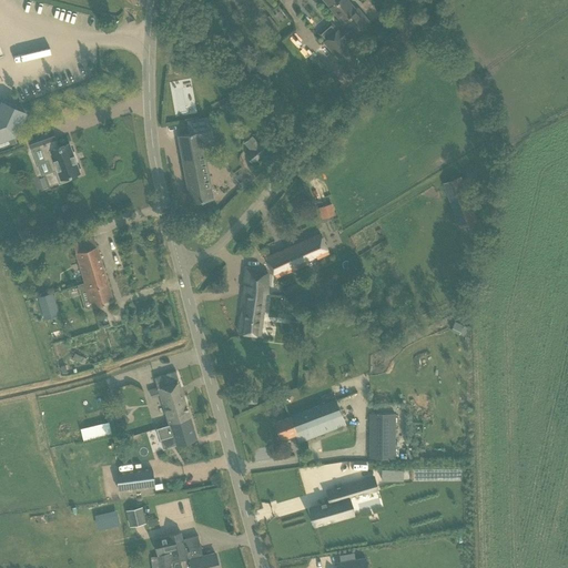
[(322,0),(327,6),(328,8),(338,18),(337,19),(344,28),(340,31),(338,30),(331,22),(317,33),(324,41),(335,54),(336,53),(354,75),(367,63),(361,54),(358,56),(345,39),(351,34),(352,37),(368,22),(356,8),(355,10),(346,0),(322,0)]
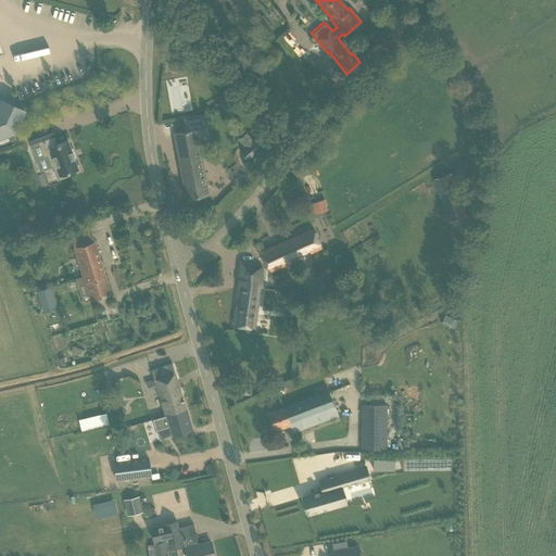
[(0,144),(16,139),(13,131),(15,131),(25,111),(2,100),(0,105),(0,144)]
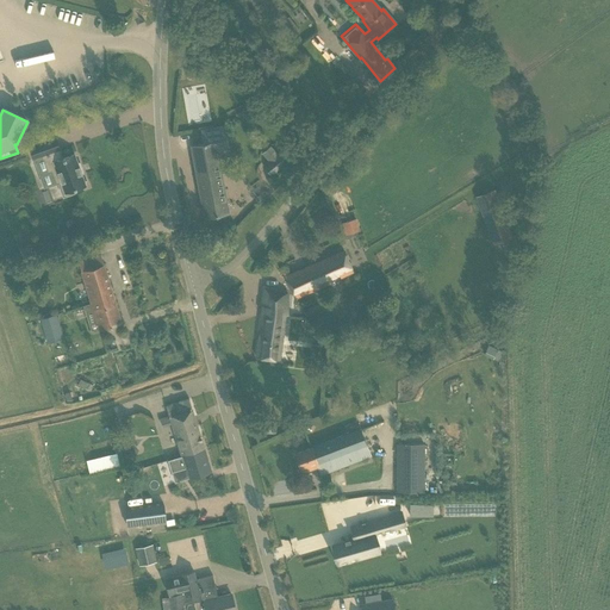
[(56,137),(30,147),(35,160),(51,154),(57,169),(51,172),(56,184),(58,182),(63,197),(74,193),(73,190),(86,186),(74,155),(62,159),(60,150),(61,150),(56,137)]
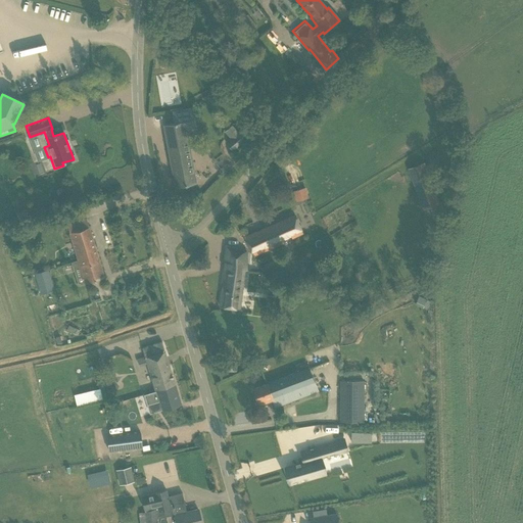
[(164,126),(176,187),(196,183),(184,122),(164,126)]
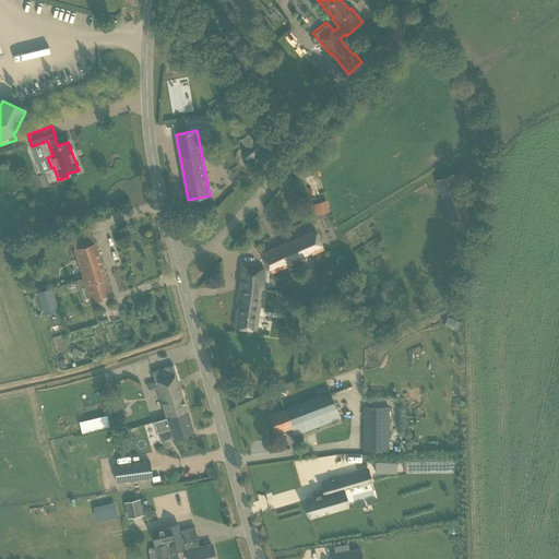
[(266,146),(260,139),(245,152),(251,159),(266,146)]
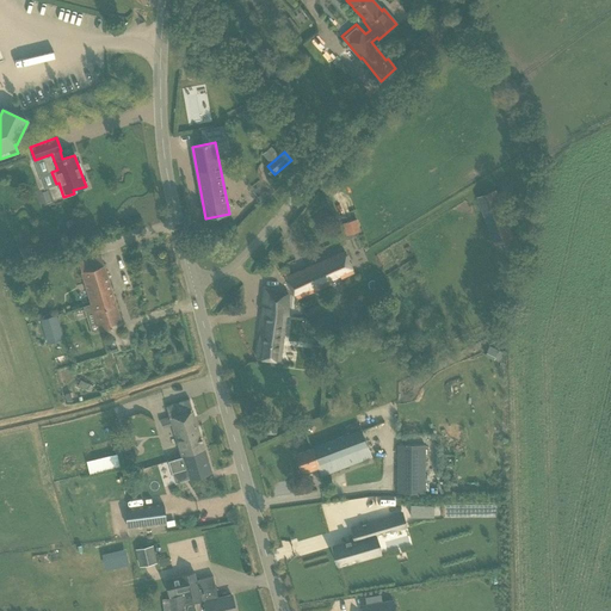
[(512,236),(494,191),(477,198),(494,244),(512,236)]
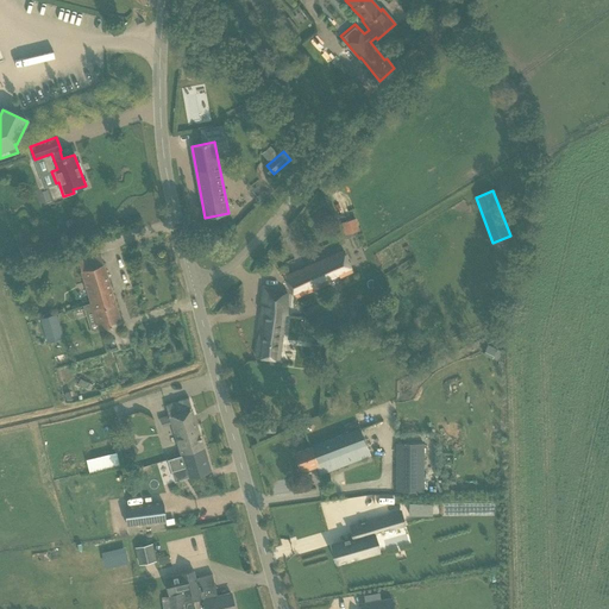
[(344,234),(359,231),(356,218),(340,221),(344,234)]
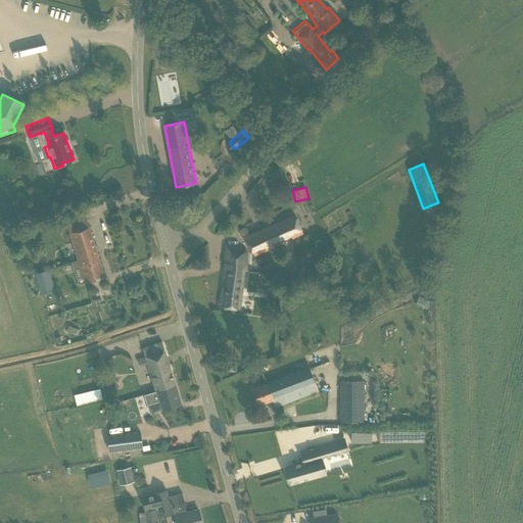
[(301,233),(298,226),(294,216),(244,237),(253,255),(282,243),(282,240),(291,236),(291,238),(301,233)]
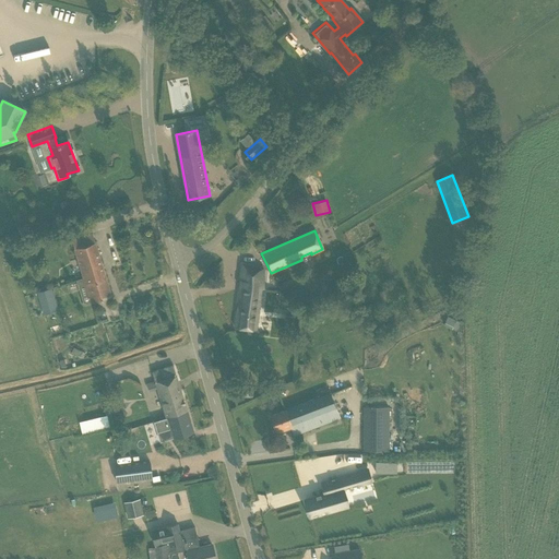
[(93,234),(71,239),(83,277),(76,280),(83,305),(111,296),(93,234)]
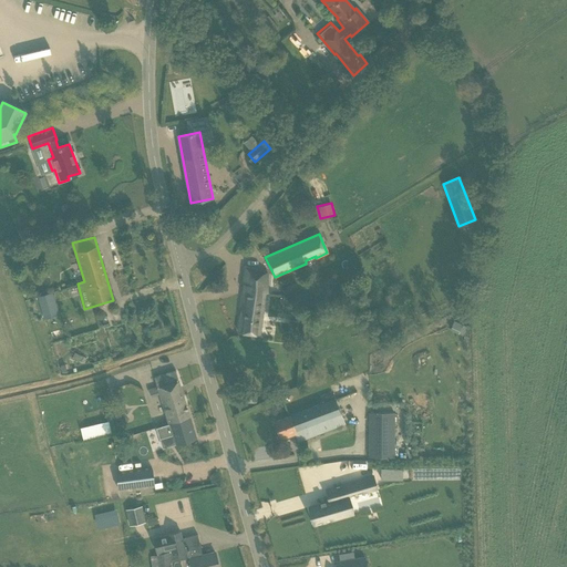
[(238,332),(249,333),(259,334),(261,319),(263,319),(266,291),(265,291),(267,271),(246,269),(238,332)]
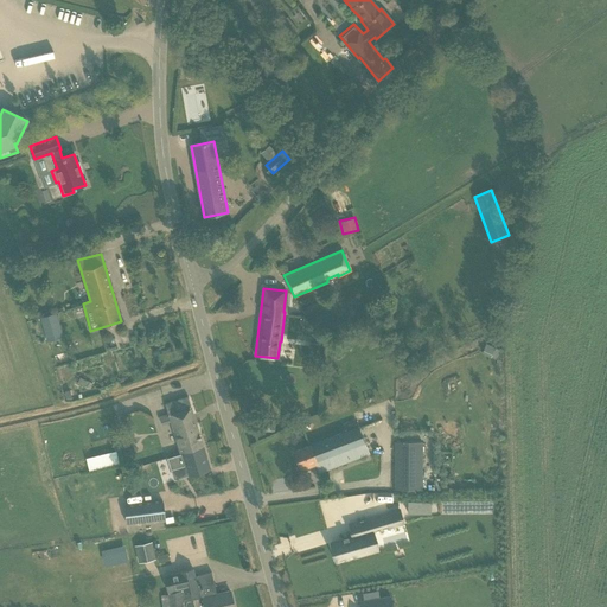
[(55,311),(40,315),(48,340),(63,336),(55,311)]
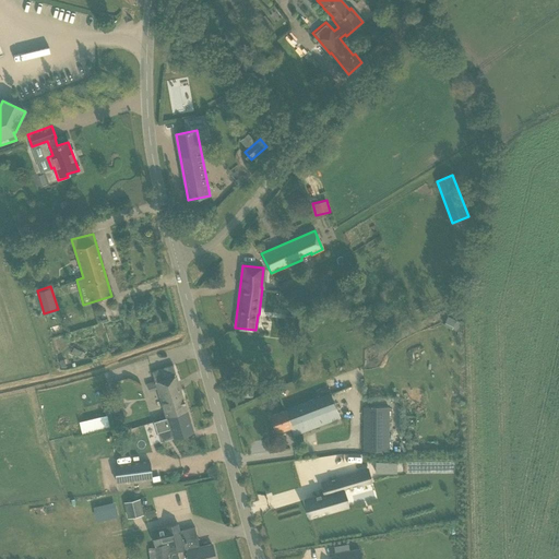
[(451,329),(454,321),(448,318),(444,325),(451,329)]
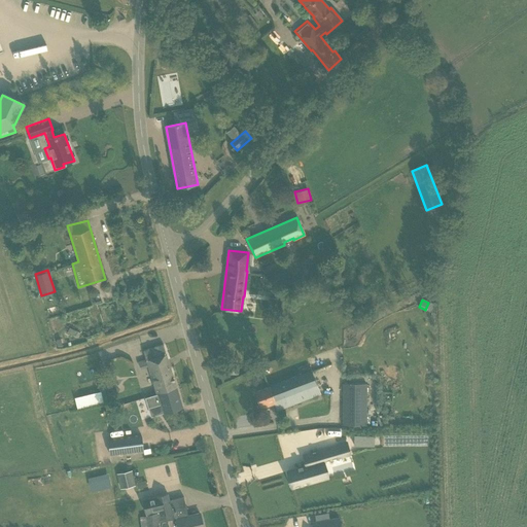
[(153,347),(143,351),(153,386),(174,380),(164,344),(153,347)]
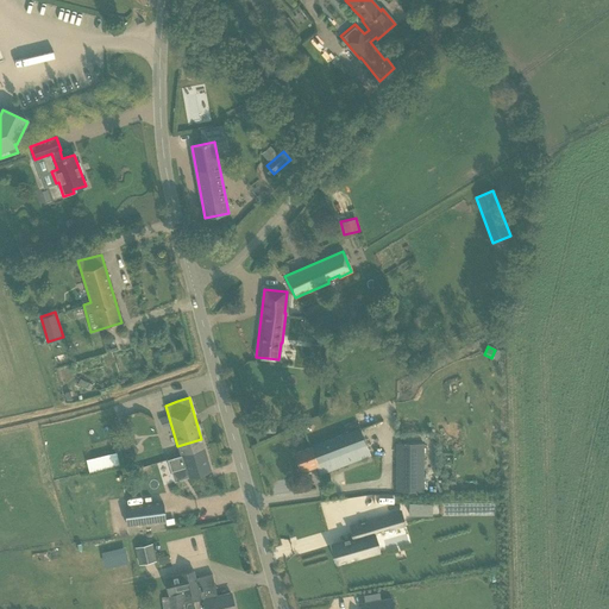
[(321,473),(332,470),(371,454),(360,428),(295,453),(302,472),(318,466),(321,473)]
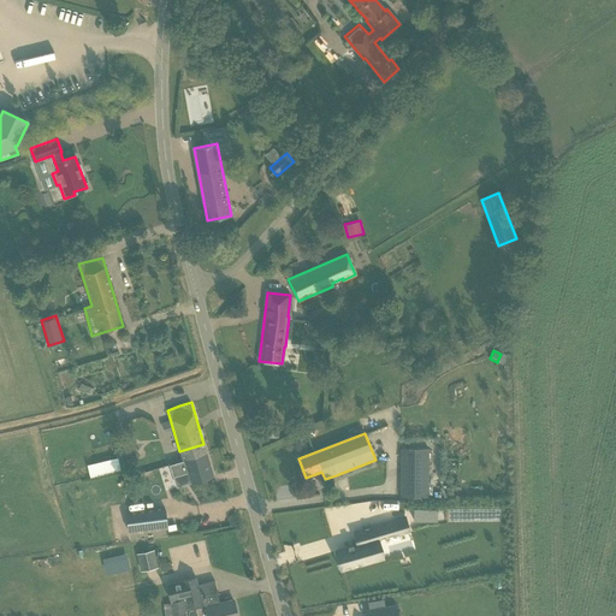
[(183,461),(170,465),(173,478),(188,473),(191,484),(202,480),(214,477),(203,444),(179,451),(183,461)]
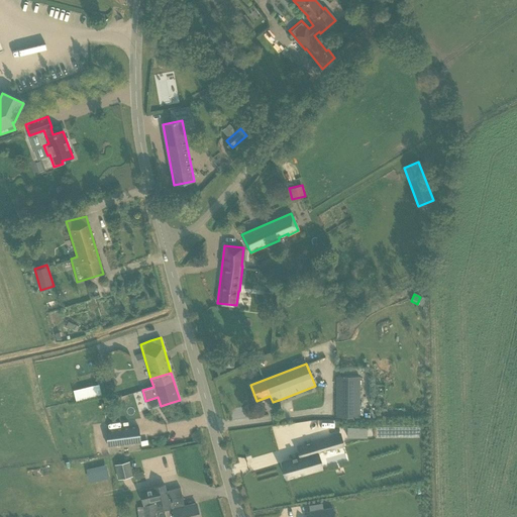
[(109,376),(102,379),(106,391),(116,388),(113,379),(110,380),(109,376)]
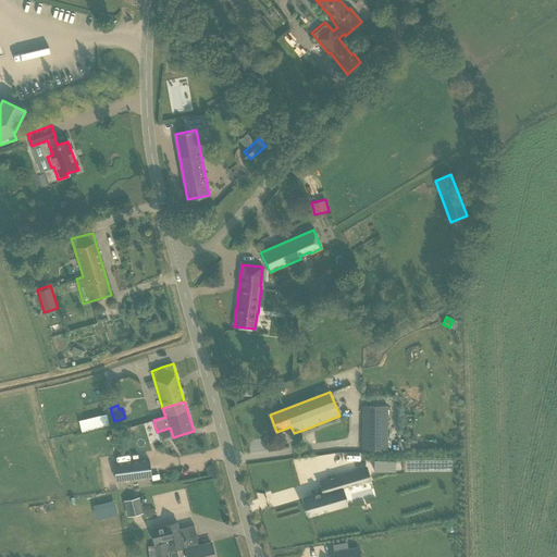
[(387,406),(362,406),(362,450),(387,450),(387,406)]
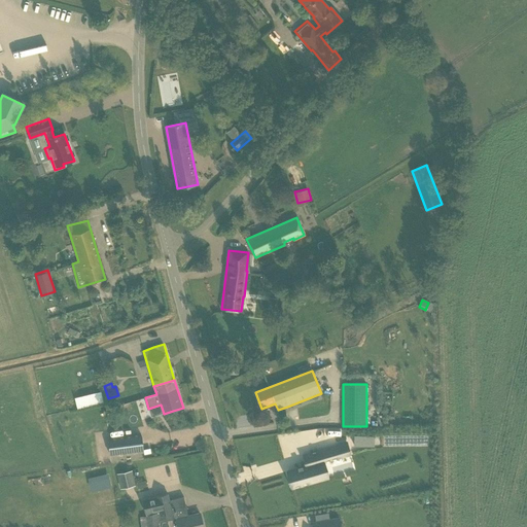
[(74,397),(77,410),(104,403),(101,391),(74,397)]
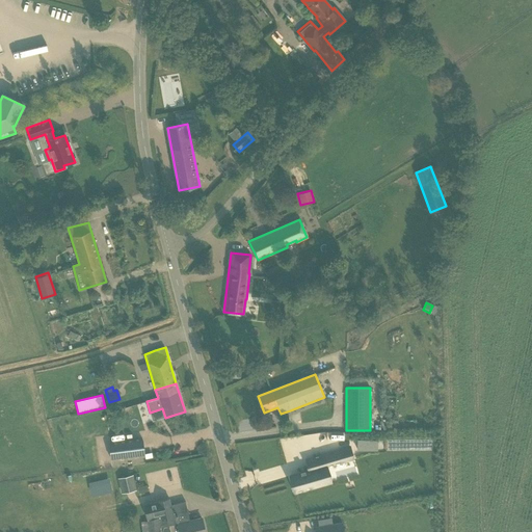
[(142,440),(132,442),(109,444),(110,459),(139,455),(144,454),(142,440)]
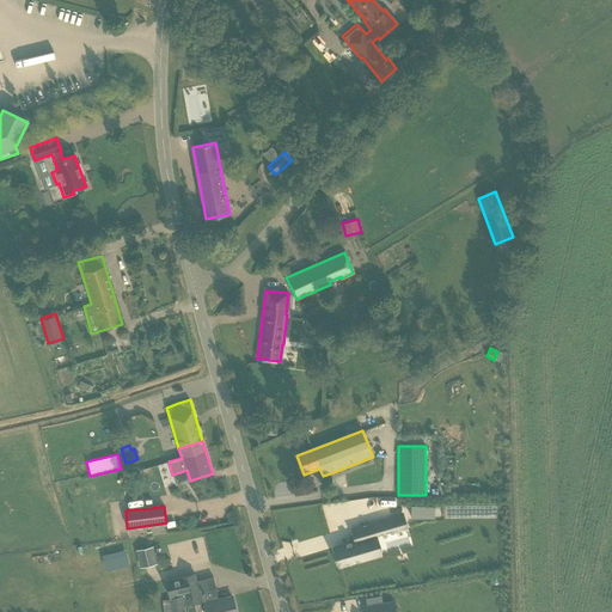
[(412,506),(412,518),(435,518),(435,506),(412,506)]
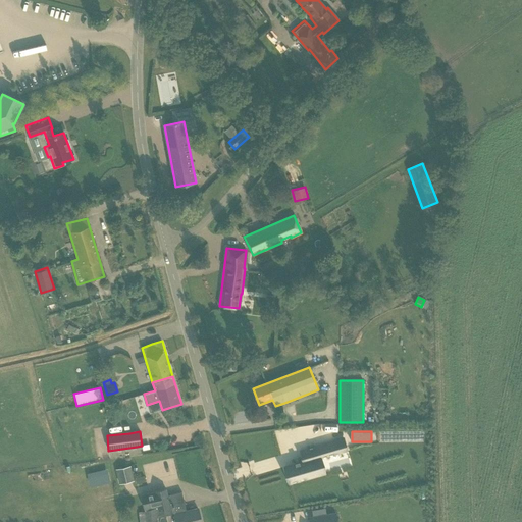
[(301,461),(282,467),(282,468),(288,483),(297,480),(296,478),(303,476),(303,478),(306,477),(315,475),(311,460),(345,450),(345,449),(342,438),(299,451),(301,461)]
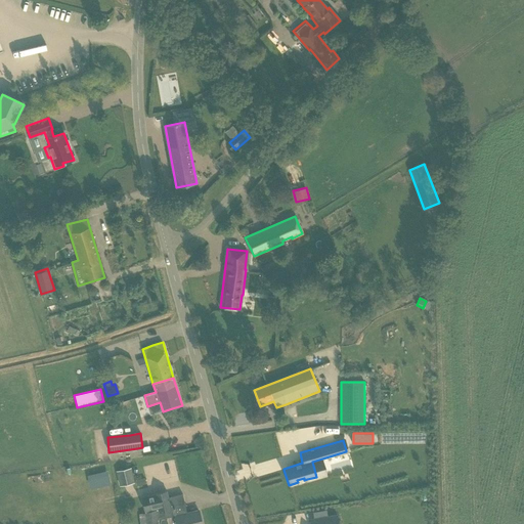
[(161,463),(165,478),(177,474),(173,460),(161,463)]
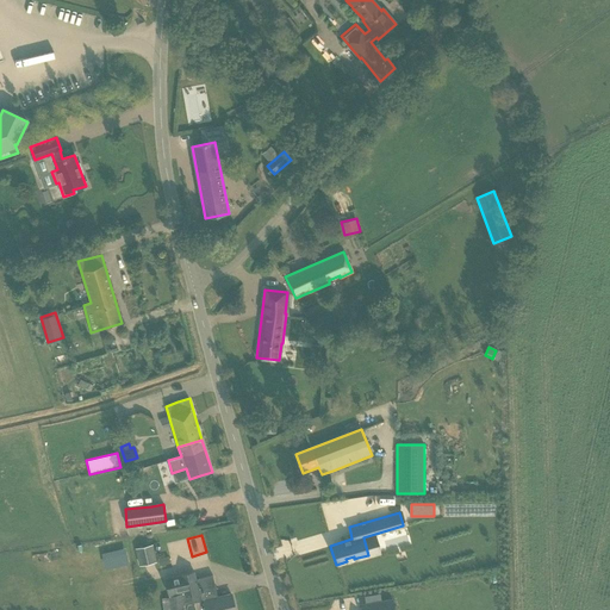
[(439,541),(436,542),(437,549),(458,547),(456,540),(452,540),(439,541)]
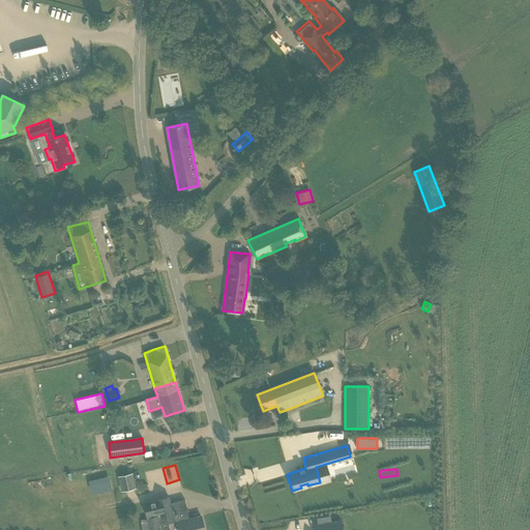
[(121,492),(136,489),(133,473),(117,476),(121,492)]
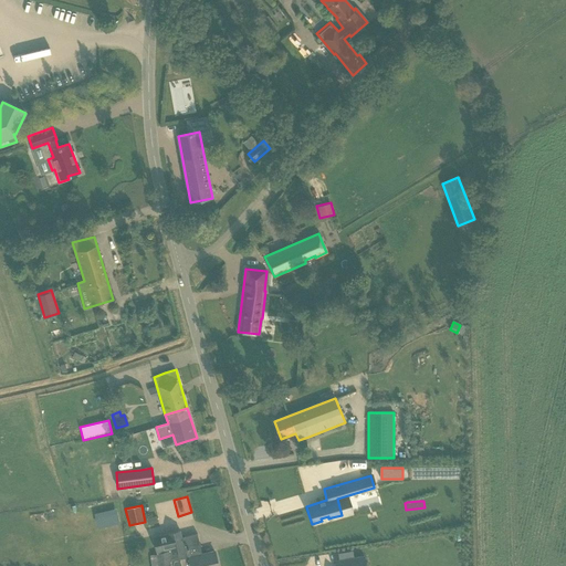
[(79,530),(118,520),(115,507),(93,514),(93,516),(76,521),(79,530)]
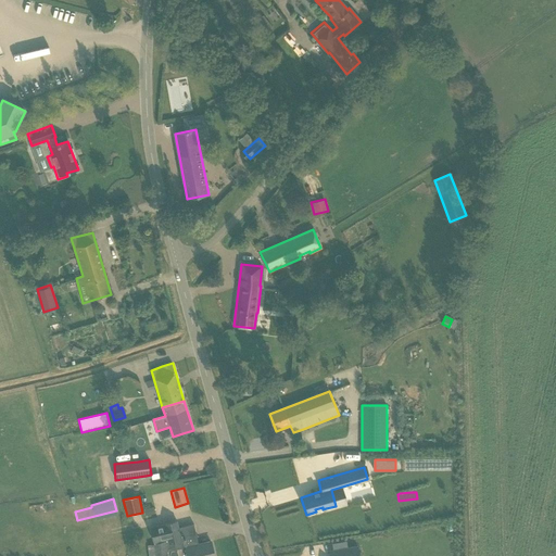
[(177,521),(150,528),(154,543),(156,555),(167,555),(166,552),(182,547),(177,521)]
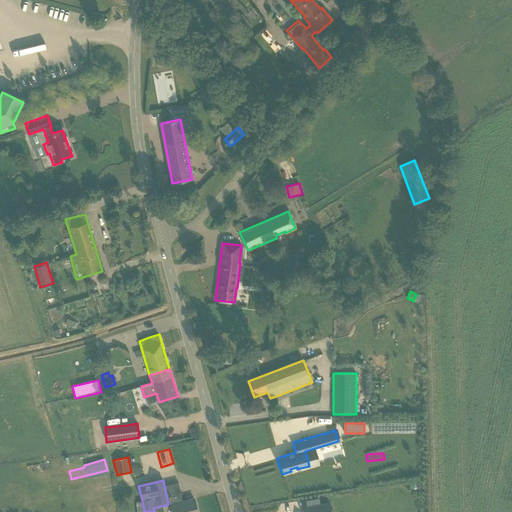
[(178,483),(164,486),(169,510),(172,509),(173,511),(197,511),(194,499),(182,502),(180,495),(181,494),(178,483)]
